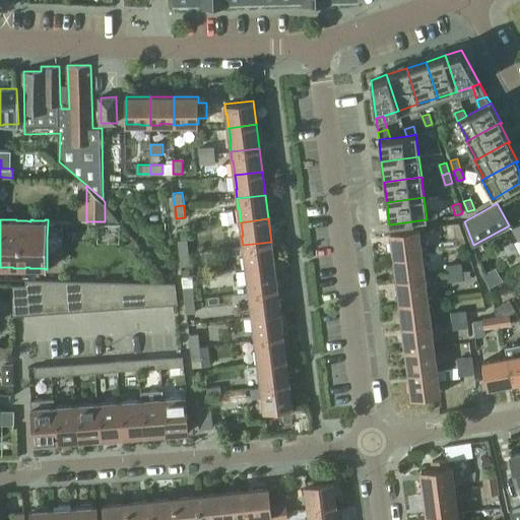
[(391,232),(394,256),(421,253),(420,239),(421,238),(420,229),(391,232)]
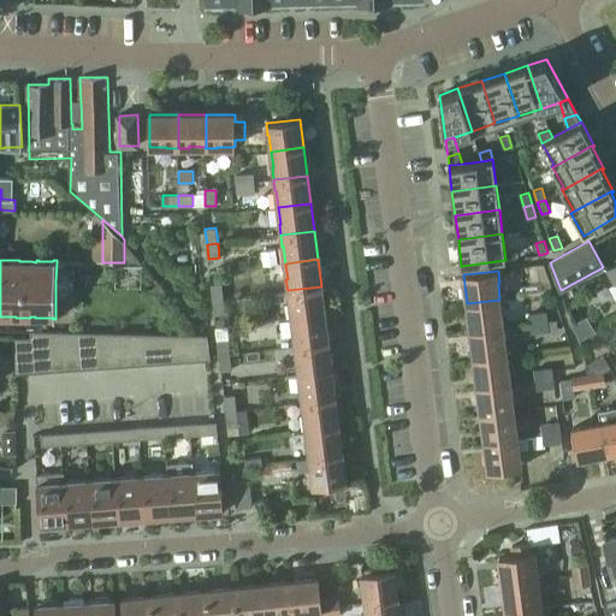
[(209,284),(212,300),(224,298),(223,283),(209,284)]
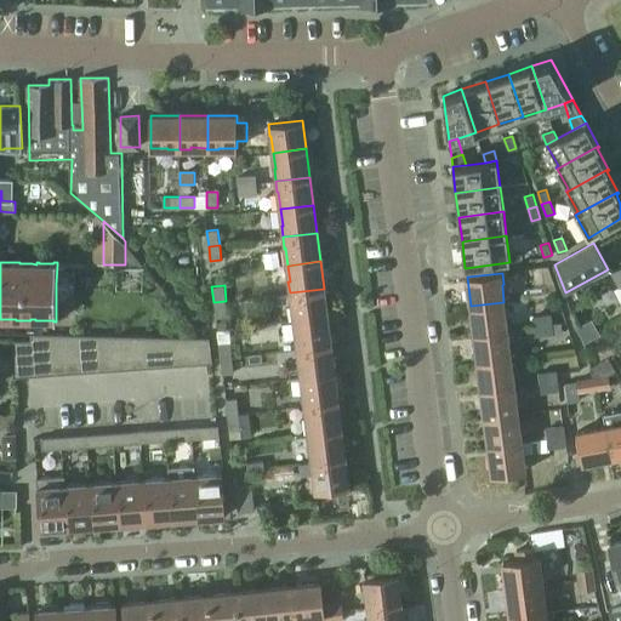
[(550,285),(531,288),(534,297),(551,295),(550,285)]
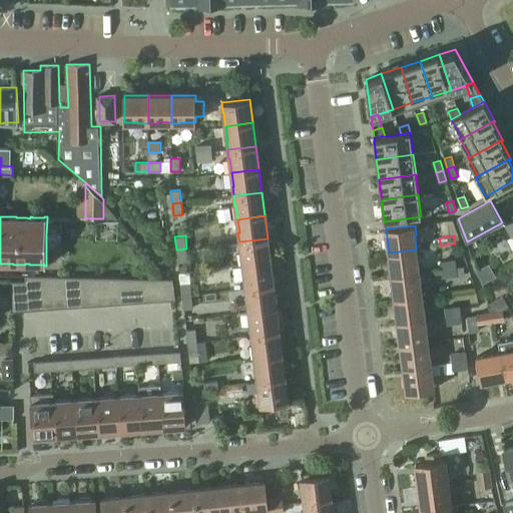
[(241,251),(243,265),(271,262),(268,238),(239,241),(240,251),(241,251)]
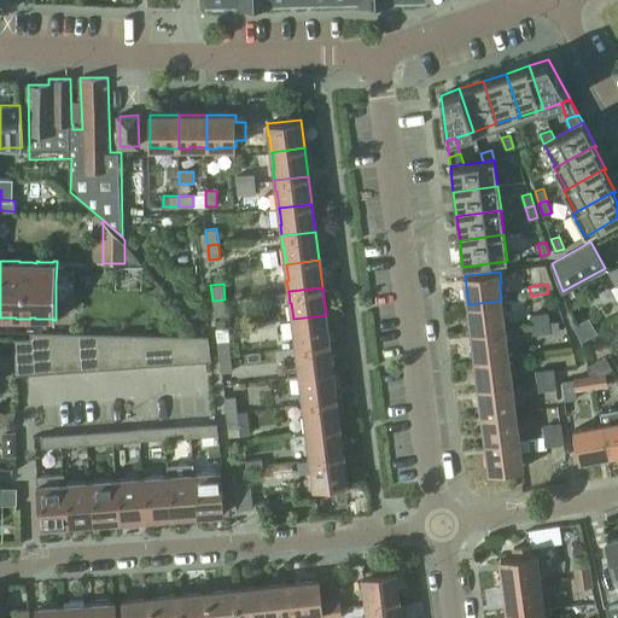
[(225,299),(213,301),(214,315),(226,314),(225,299)]
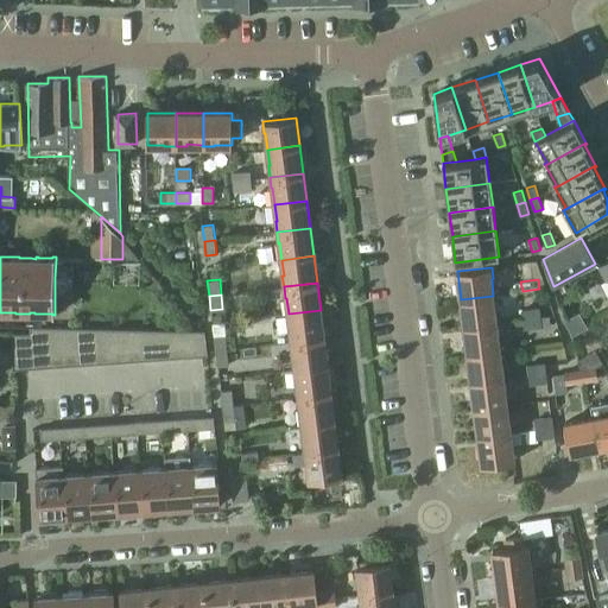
[(461,299),(464,327),(498,322),(496,310),(495,311),(493,296),(461,299)]
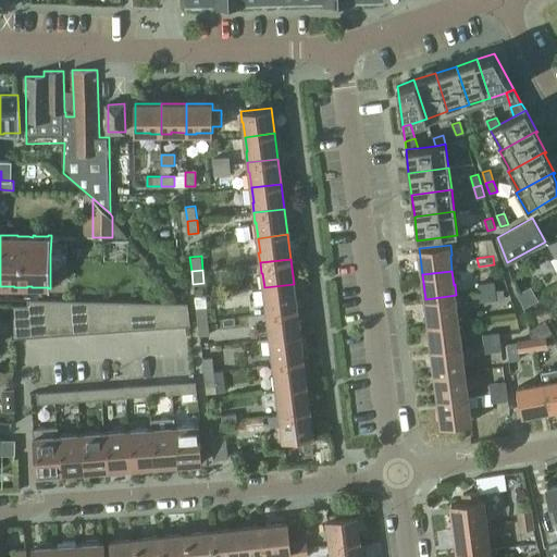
[(480,283),(480,292),(496,289),(495,281),(480,283)]
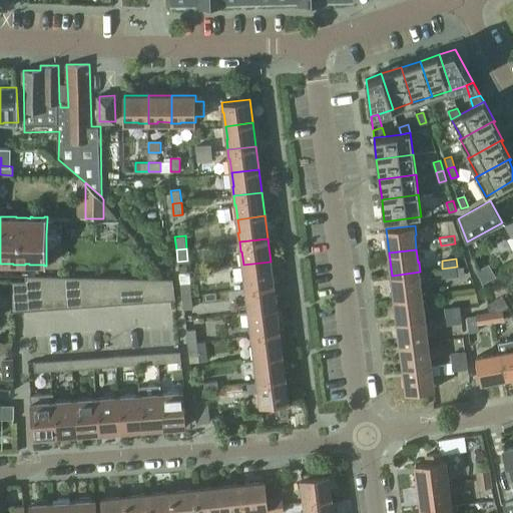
[(243,279),(244,289),(274,286),(271,262),(243,265),(244,279),(243,279)]
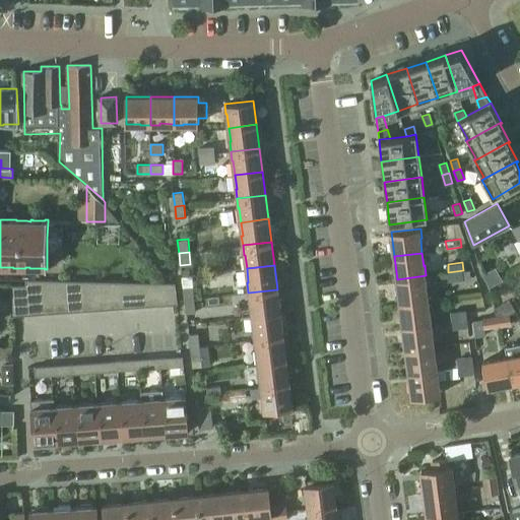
[(496,267),(482,274),(488,283),(501,276),(496,267)]
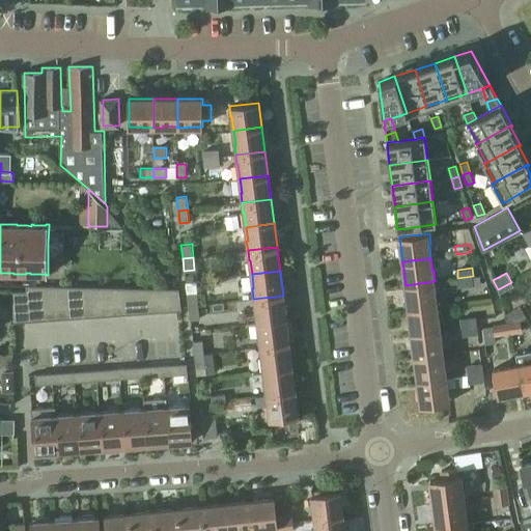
[(473,276),(457,278),(458,286),(473,285),(473,276)]
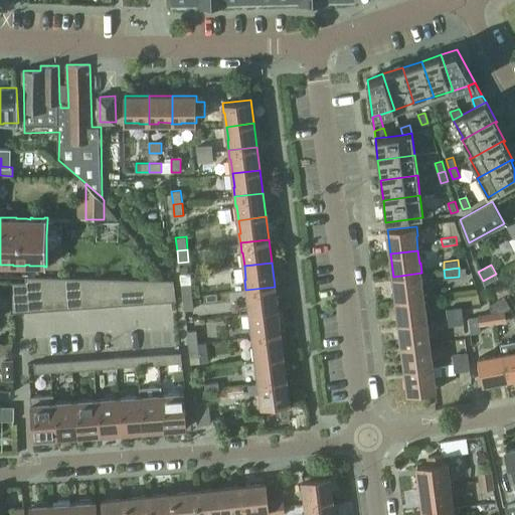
[(393,277),(396,300),(423,297),(421,283),(422,283),(421,273),(393,277)]
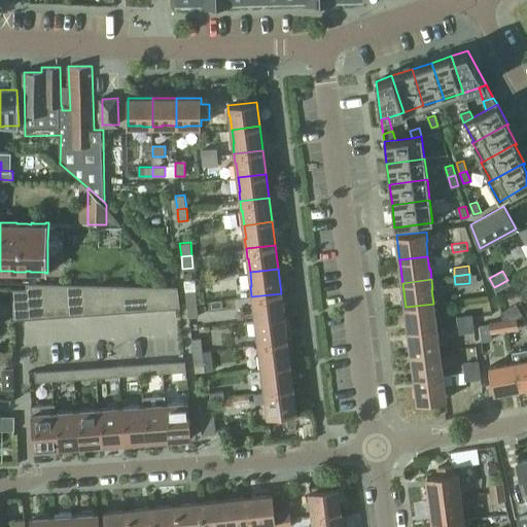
[(27,283),(27,289),(28,289),(30,318),(43,317),(41,283),(27,283)]
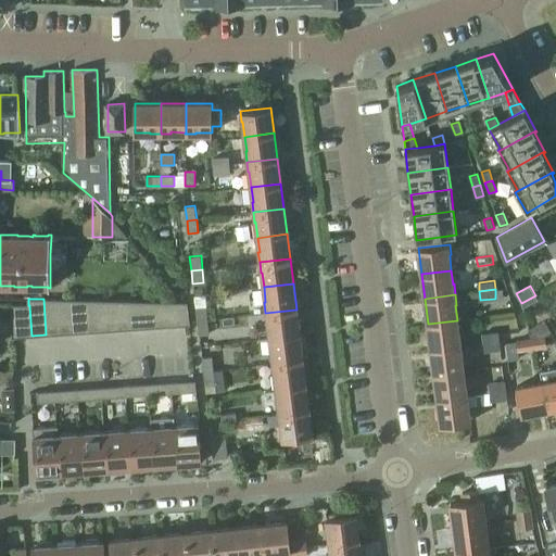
[(50,299),(43,299),(46,335),(60,333),(58,299),(50,299)]
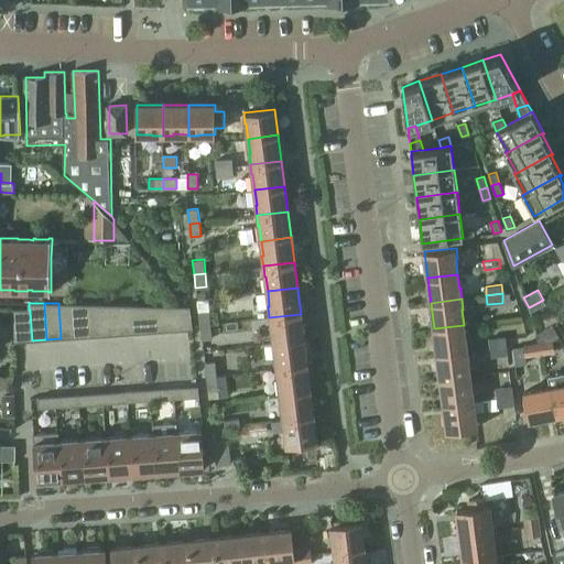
[(73,304),(58,303),(61,338),(75,337),(73,304)]
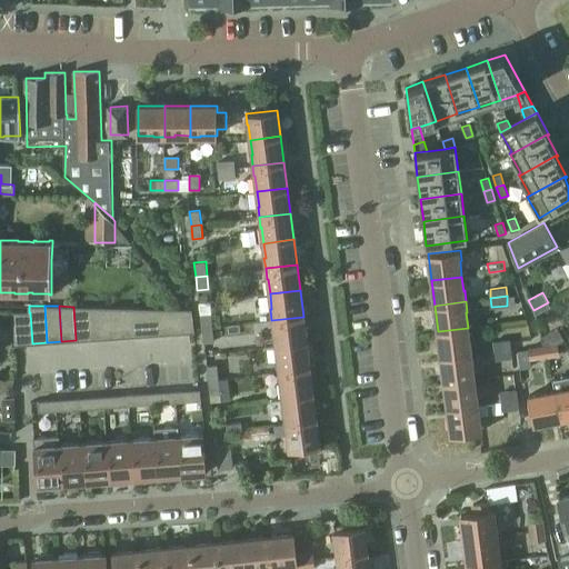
[(88,307),(73,307),(76,340),(90,340),(88,307)]
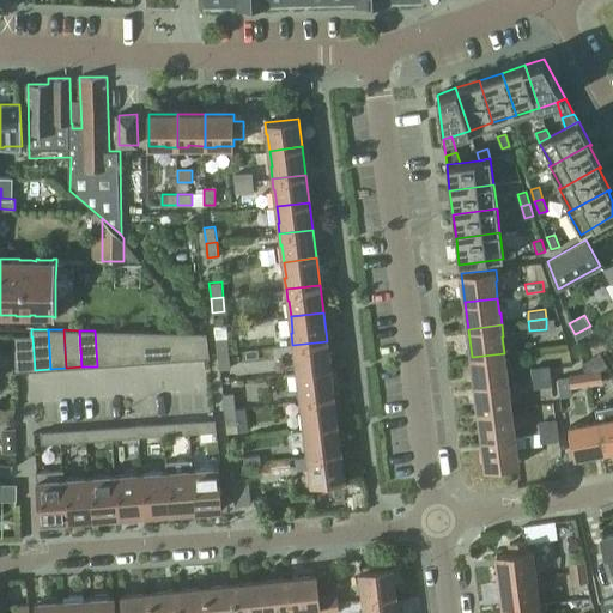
[(110,331),(95,331),(97,366),(113,365),(110,331)]
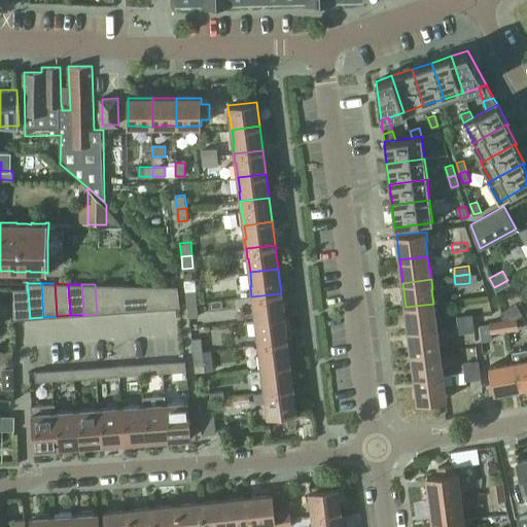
[(108,284),(95,284),(97,314),(110,313),(108,284)]
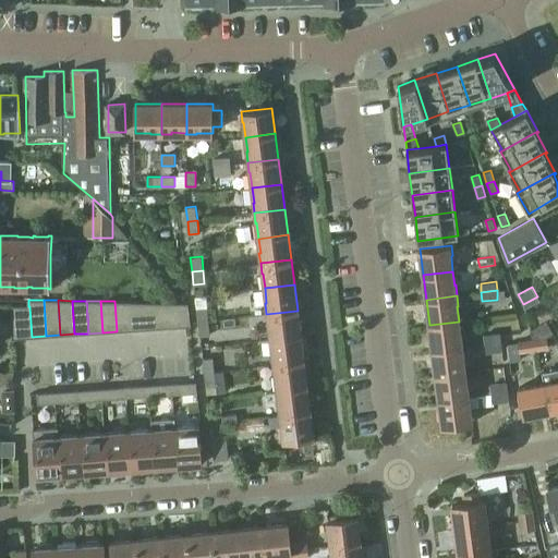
[(129,302),(114,301),(117,331),(131,330),(129,302)]
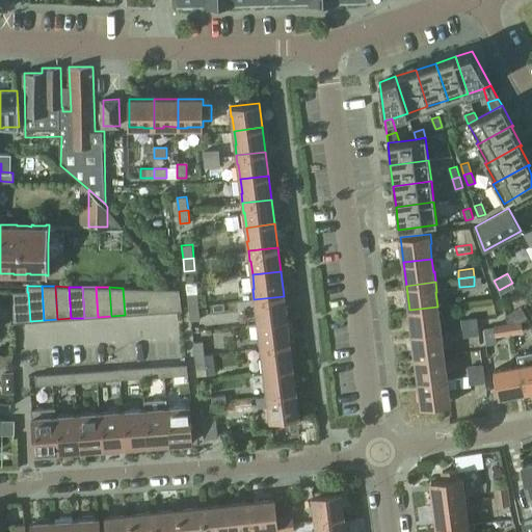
[(136,288),(123,288),(125,315),(138,314),(136,288)]
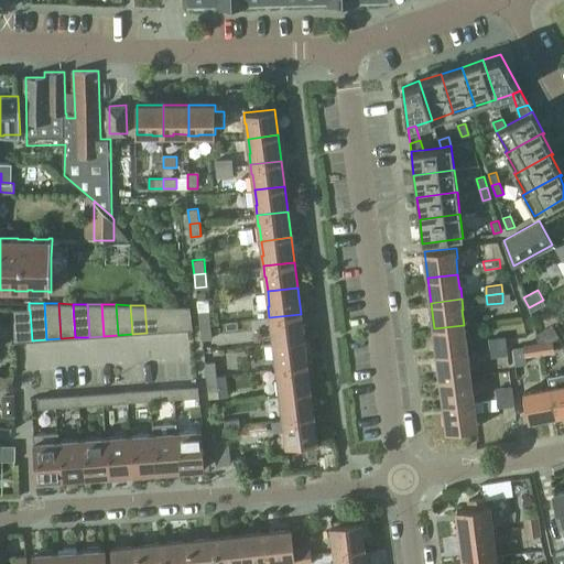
[(159,305),(144,305),(147,333),(161,332),(159,305)]
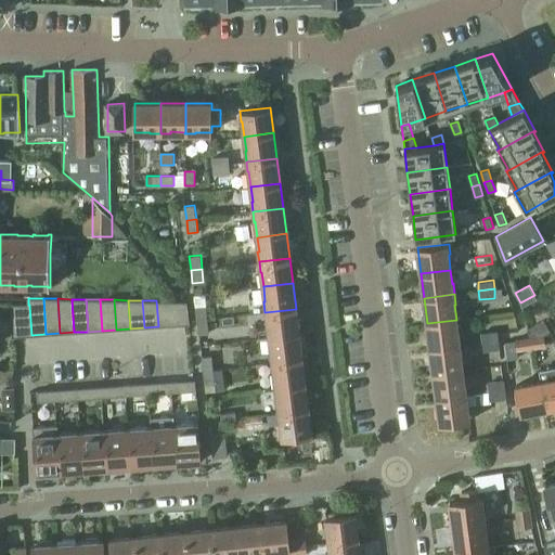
[(170,300),(156,300),(158,326),(172,325),(170,300)]
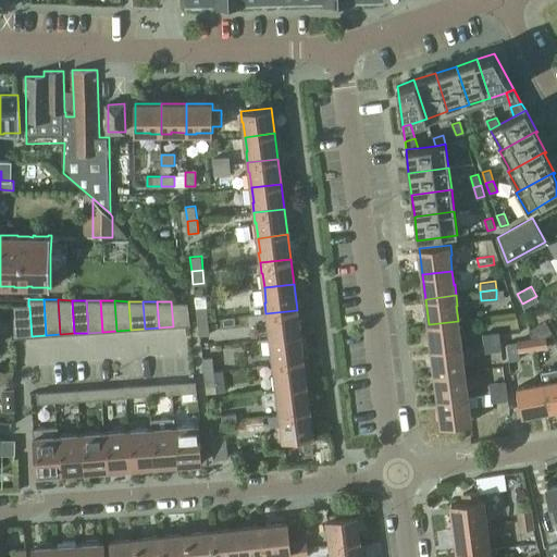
[(187,302),(171,301),(173,326),(190,325),(187,302)]
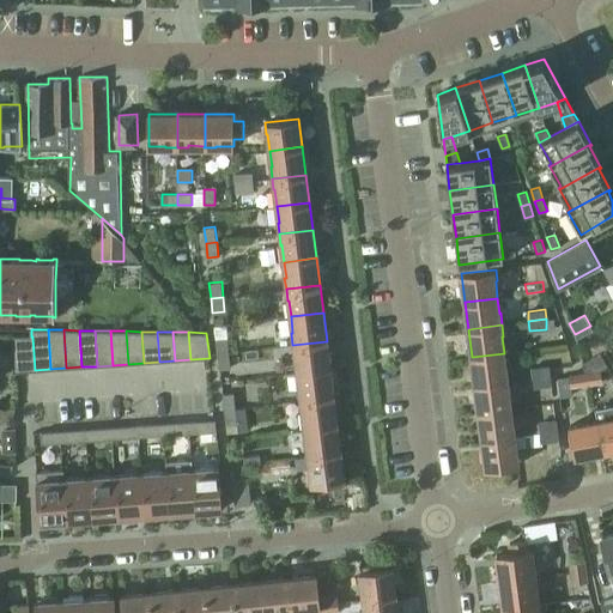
[(32,337),(31,337),(14,337),(14,371),(35,370),(32,337)]
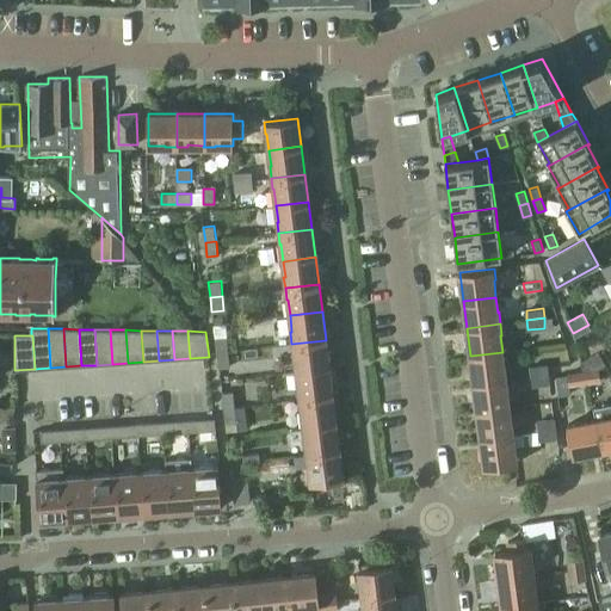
[(215,338),(217,352),(228,351),(227,337),(215,338)]
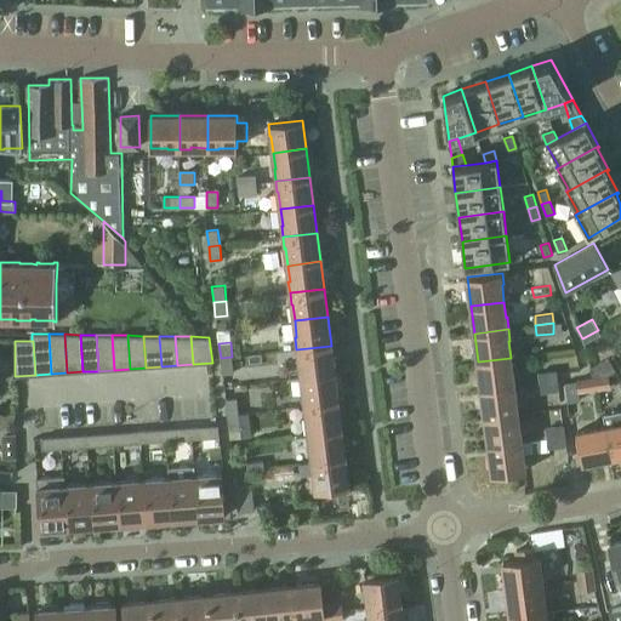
[(300,362),(302,377),(335,374),(331,346),(296,349),(297,362),(300,362)]
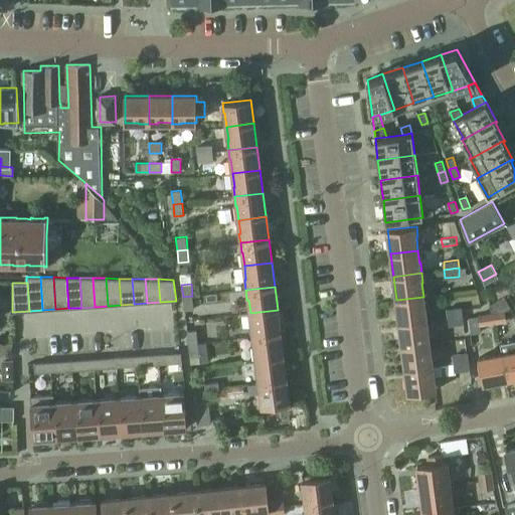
[(192,296),(183,297),(184,310),(194,309),(192,296)]
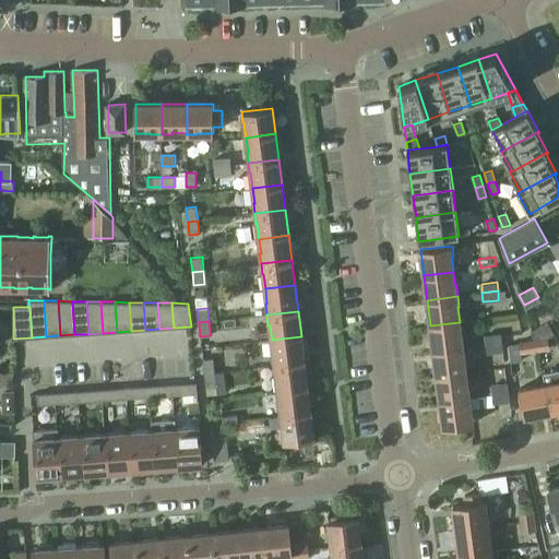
[(430,325),(433,352),(464,347),(463,336),(462,336),(460,322),(430,325)]
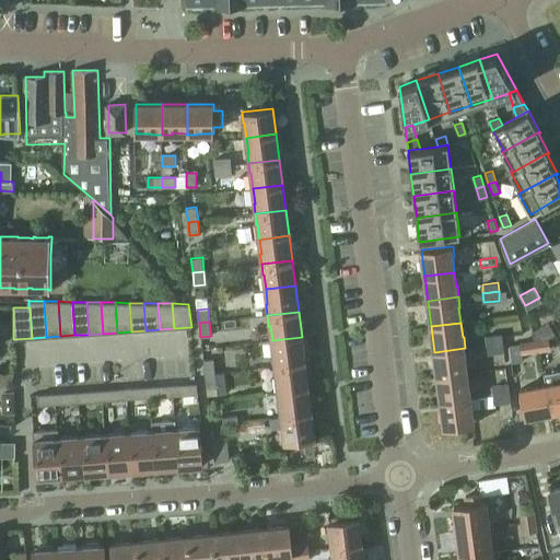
[(548,323),(533,333),(537,341),(548,339),(556,335),(548,323)]
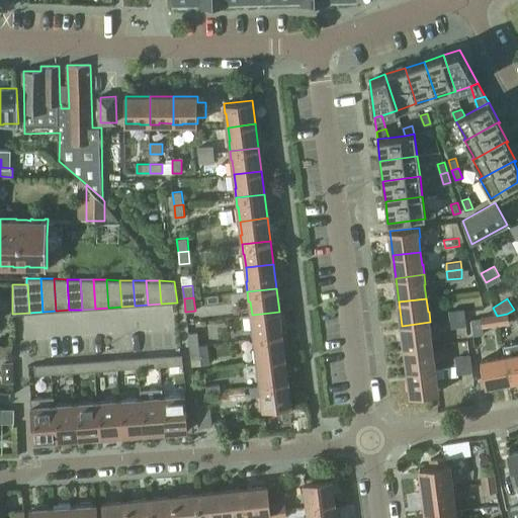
[(450,311),(451,319),(465,318),(464,310),(450,311)]
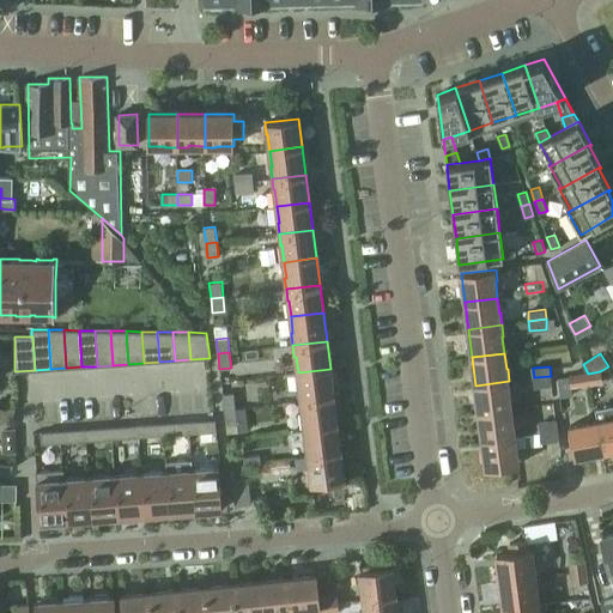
[(298,389),(299,400),(334,396),(331,369),(298,372),(299,388),(298,389)]
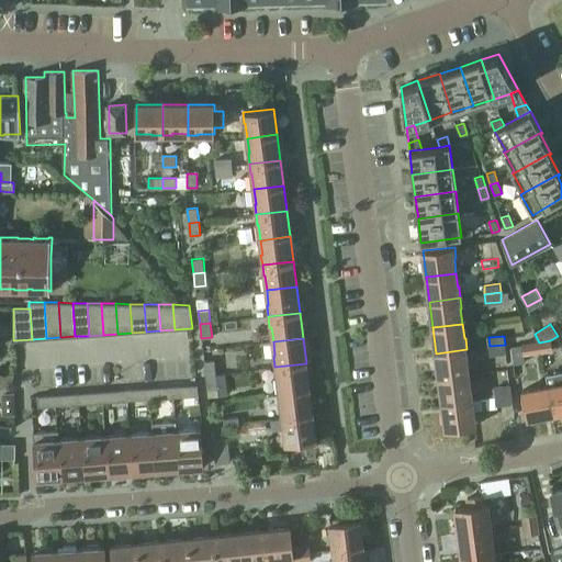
[(539,343),(537,343),(538,352),(552,350),(550,340),(539,343)]
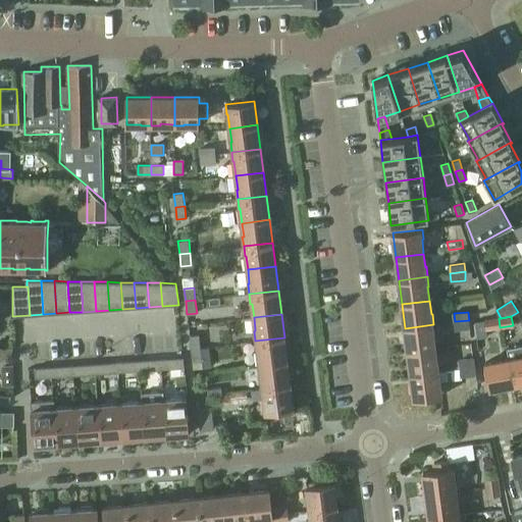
[(500,327),(499,318),(485,320),(486,328),(500,327)]
